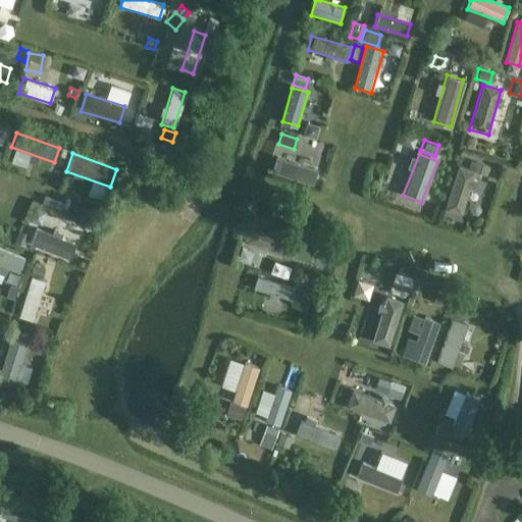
[(317,167),(276,156),(272,171),(313,183),(317,167)]
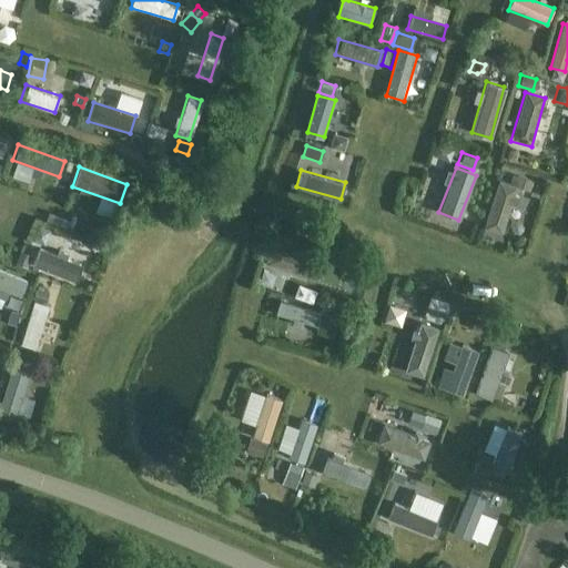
[(510,175),(508,185),(514,186),(527,191),(530,182),(510,175)]
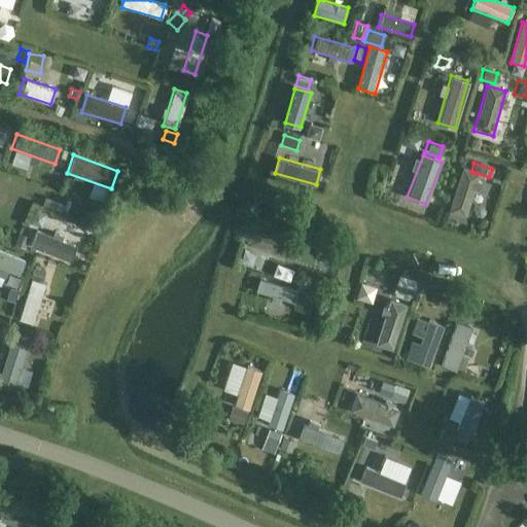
[(480,178),(462,174),(452,212),(468,217),(480,178)]
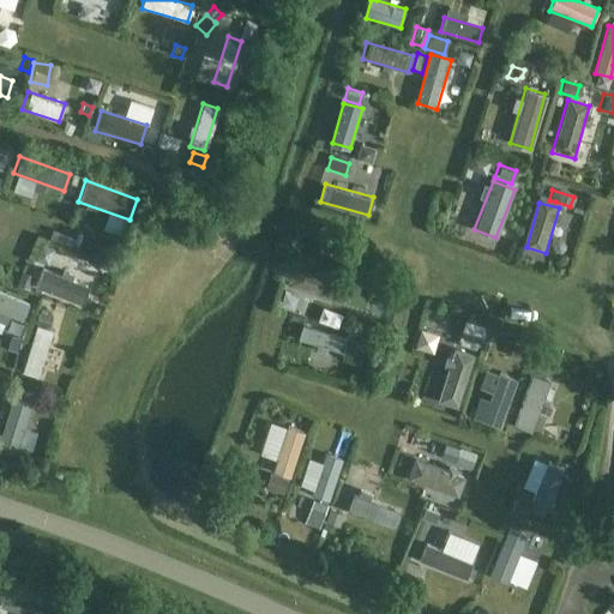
[(53,230),(49,238),(72,247),(74,239),(53,230)]
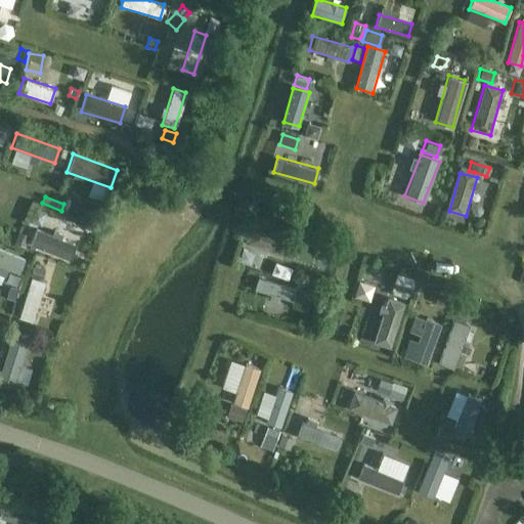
[(246,247),(291,259),(296,238),(251,227),(246,247)]
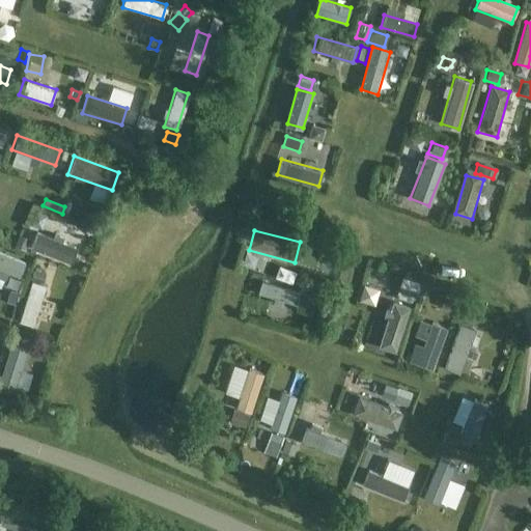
[(77,248),(36,232),(30,248),(71,263),(77,248)]
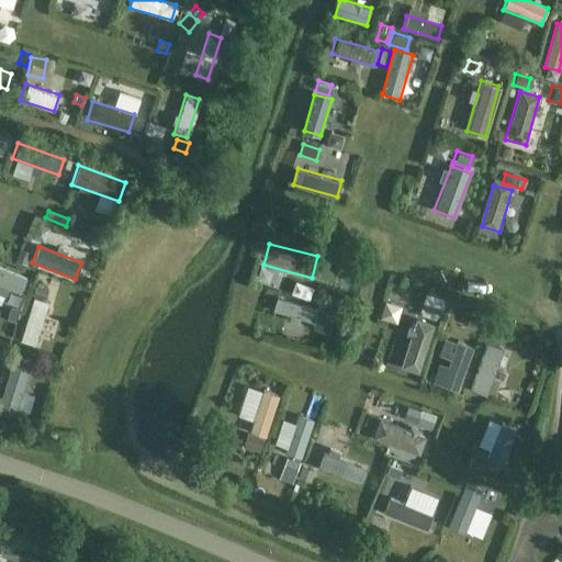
[(19,249),(15,260),(26,265),(31,254),(19,249)]
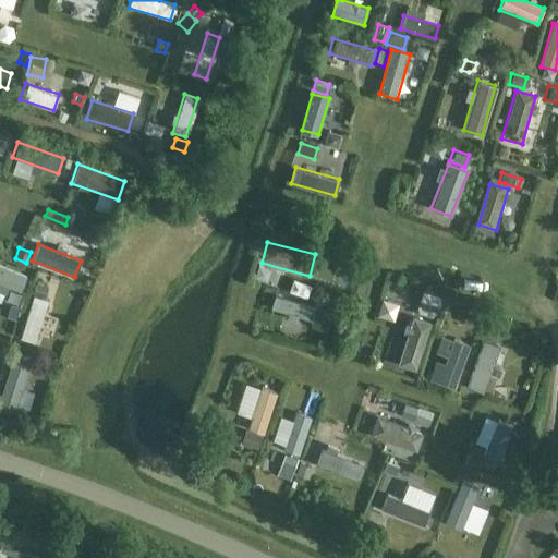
[(339,259),(335,275),(350,279),(353,263),(339,259)]
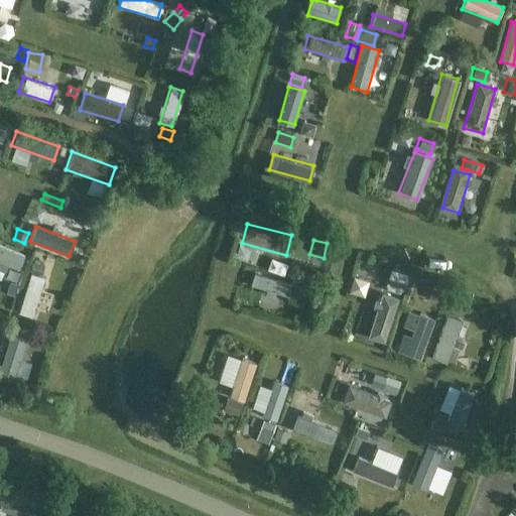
[(0,262),(18,270),(24,255),(0,246),(0,262)]
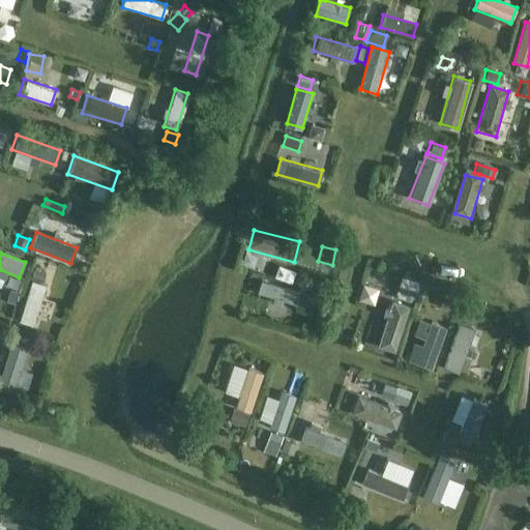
[(33,271),(30,281),(41,284),(45,274),(33,271)]
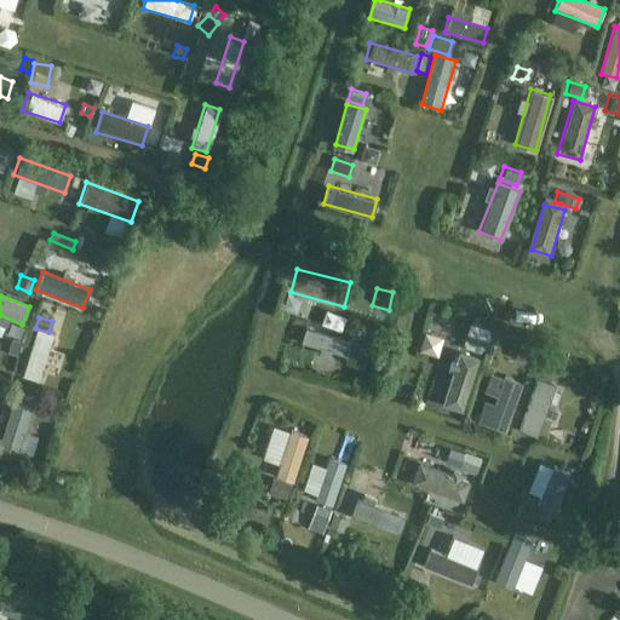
[(302,345),(342,356),(346,337),(306,326),(302,345)]
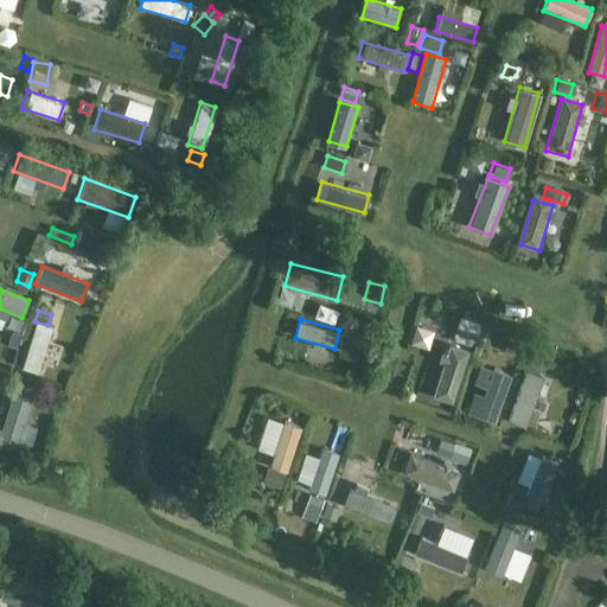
[(39,324),(21,369),(36,375),(53,330),(39,324)]
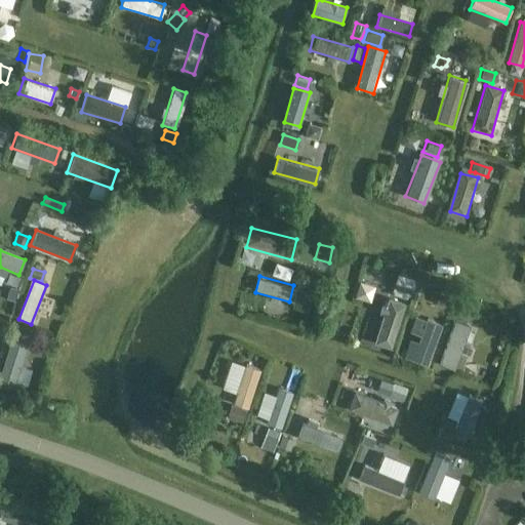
[(397,280),(394,289),(406,293),(409,283),(397,280)]
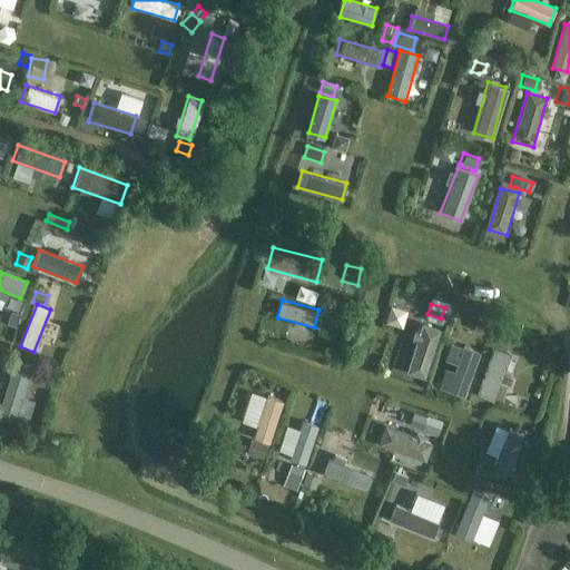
[(15,326),(19,314),(10,311),(6,323),(15,326)]
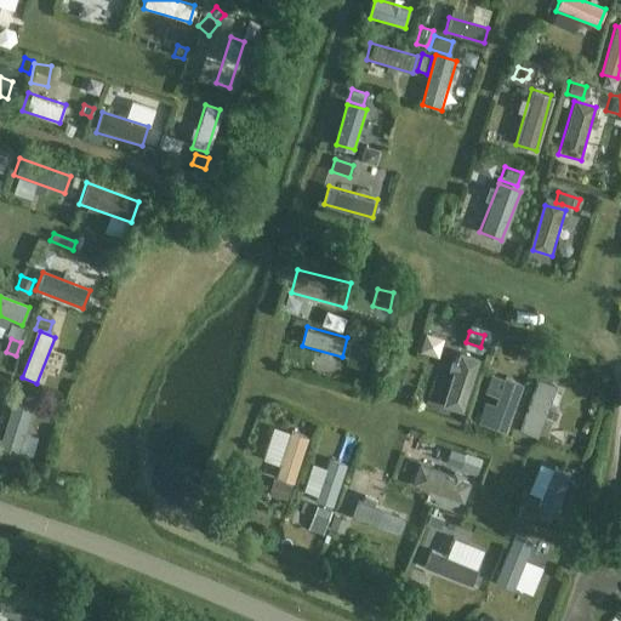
[(349,343),(347,352),(363,355),(364,355),(366,348),(349,343)]
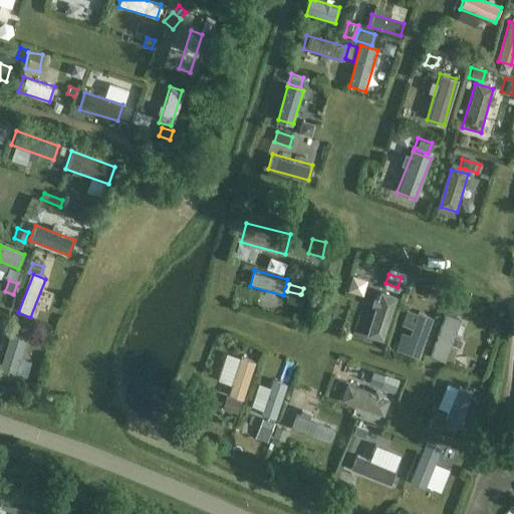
[(435,285),(430,299),(437,302),(442,287),(435,285)]
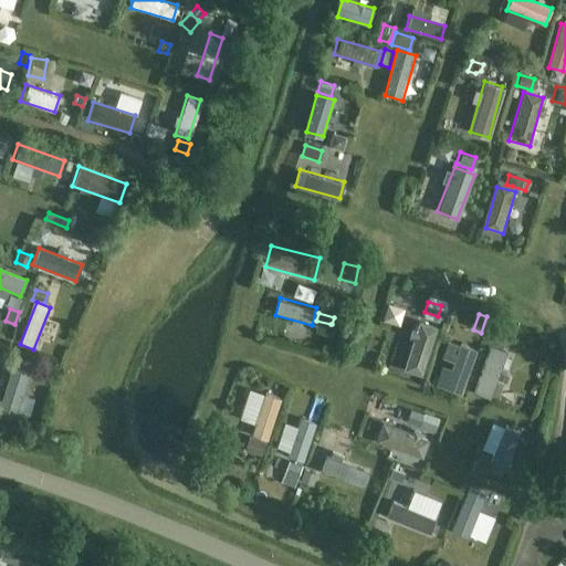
[(437,329),(419,324),(404,369),(421,376),(437,329)]
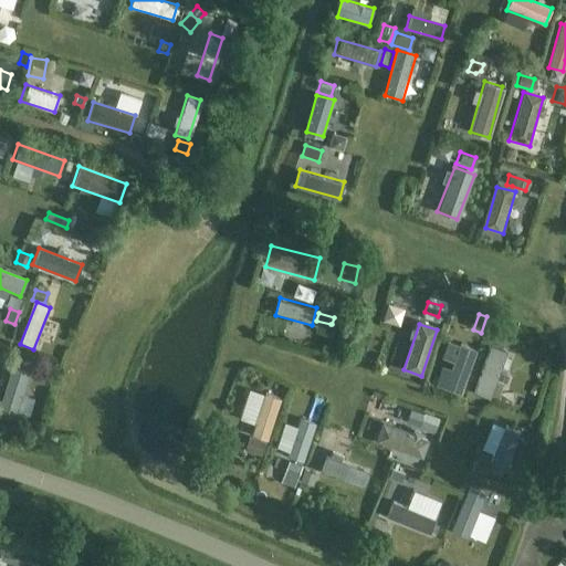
[(495,327),(490,342),(502,346),(507,333),(495,327)]
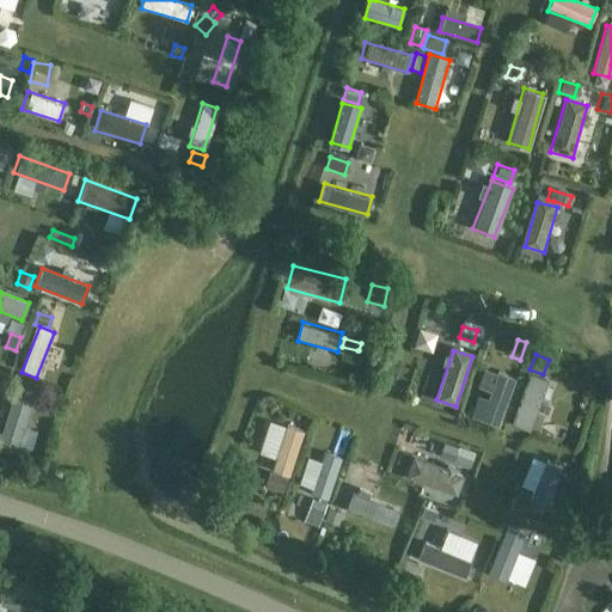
[(475,397),(467,417),(494,427),(512,381),(481,371),(475,387),(487,392),(484,401),(475,397)]
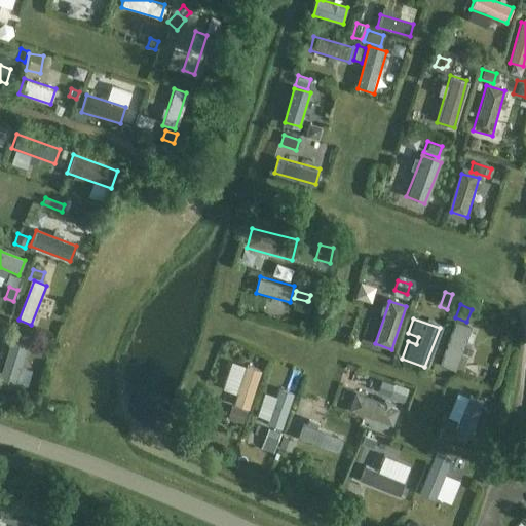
[(442,364),(457,369),(472,328),(455,323),(442,364)]
